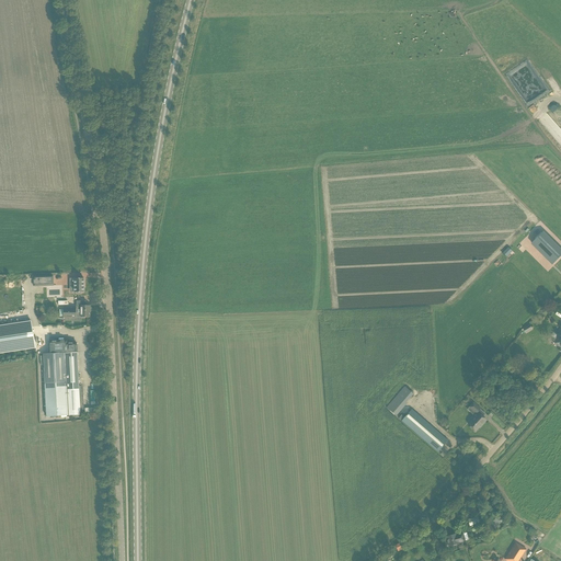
[(560,250),(542,232),(531,243),(552,265),(560,255),(560,250)]
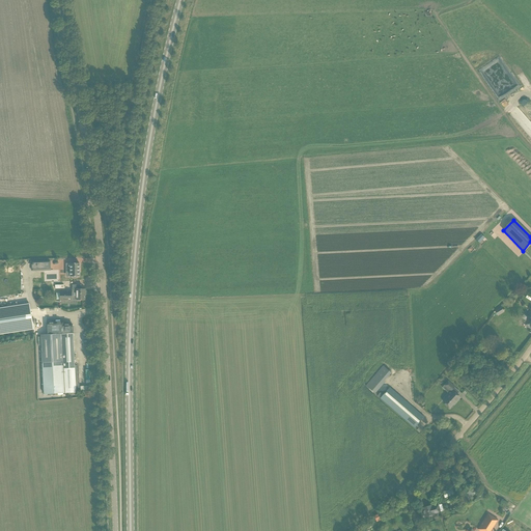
[(481,234),(476,239),(480,243),(484,238),(481,234)]
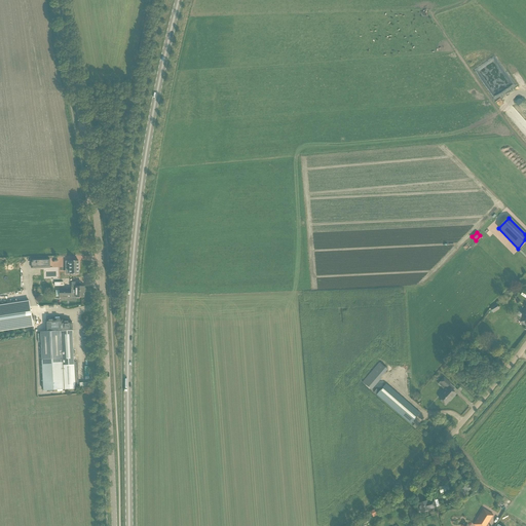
[(49,259),(31,260),(32,268),(49,268),(49,259)]
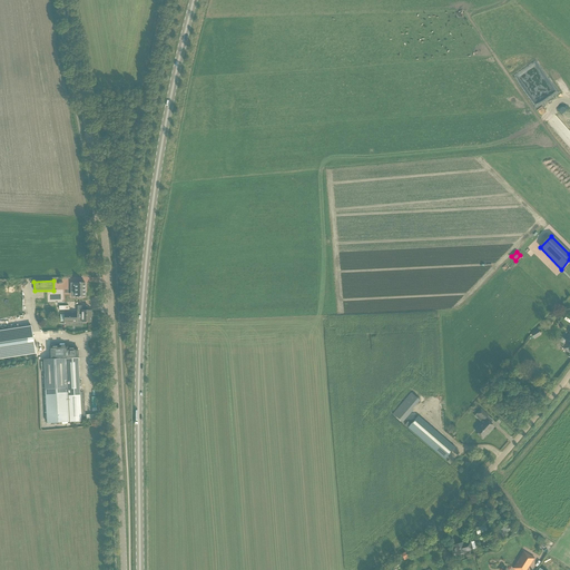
[(76,287),(71,287),(71,292),(76,292),(76,297),(78,297),(78,298),(82,298),(84,297),(86,297),(86,283),(76,283),(76,287)]
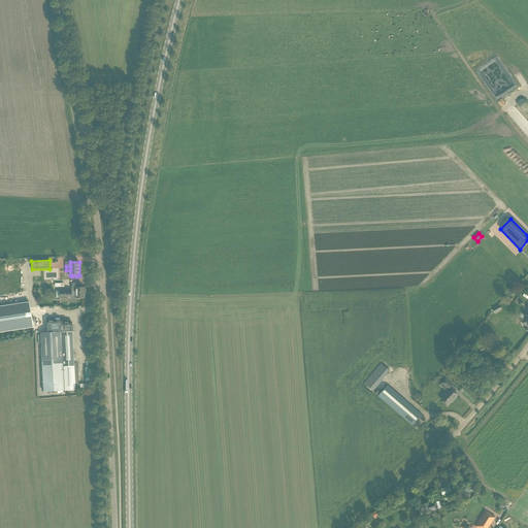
[(78,278),(71,279),(71,288),(76,288),(84,288),(84,278),(78,278)]
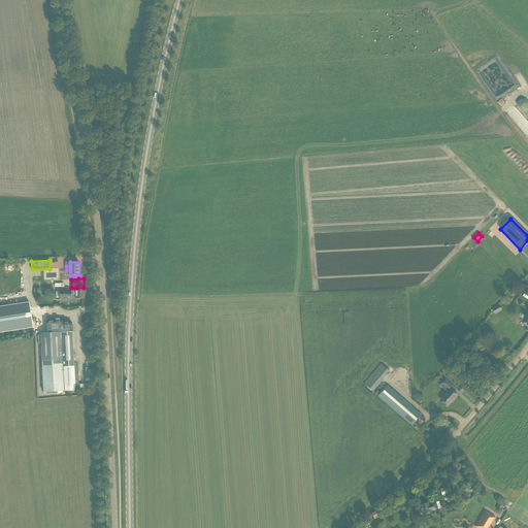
[(71,290),(59,290),(59,292),(59,298),(59,299),(65,299),(76,299),(84,299),(84,292),(85,292),(85,288),(84,288),(76,288),(71,288),(71,290)]
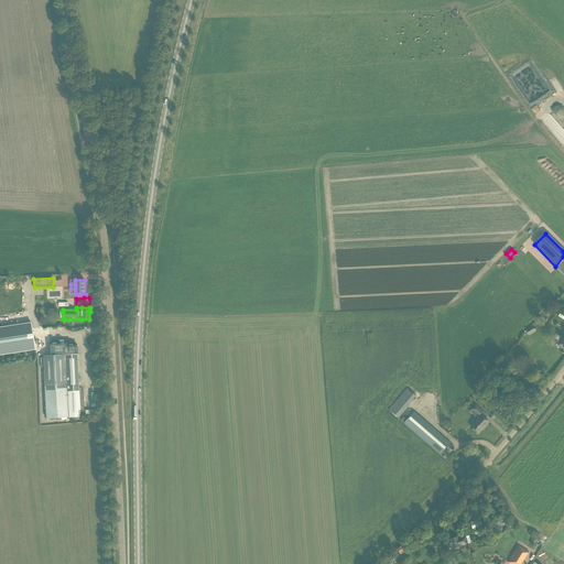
[(31,323),(0,327),(0,355),(35,350),(31,323)]
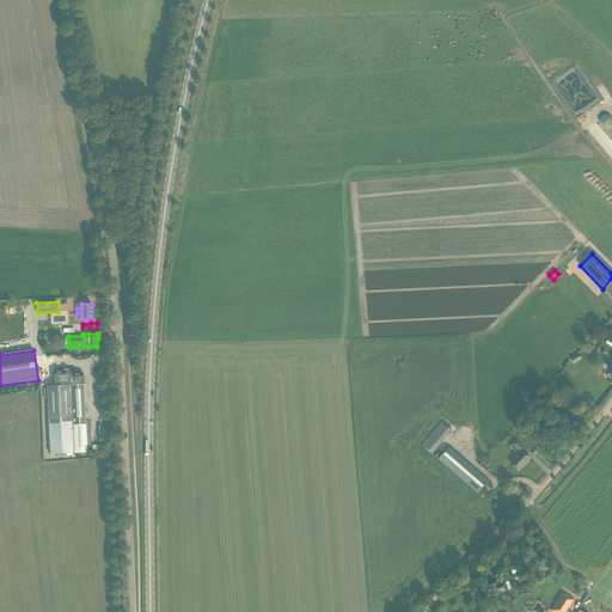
[(575,363),(582,360),(580,354),(571,357),(575,363)]
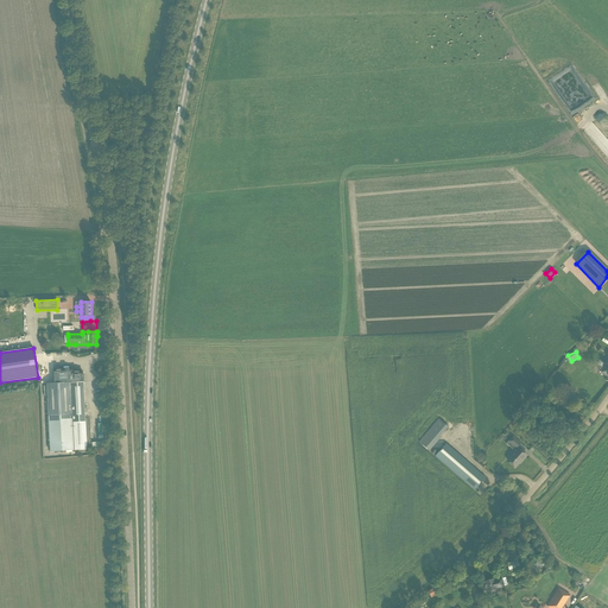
[(54,371),(55,384),(70,382),(83,382),(83,372),(71,373),(71,369),(54,371)]
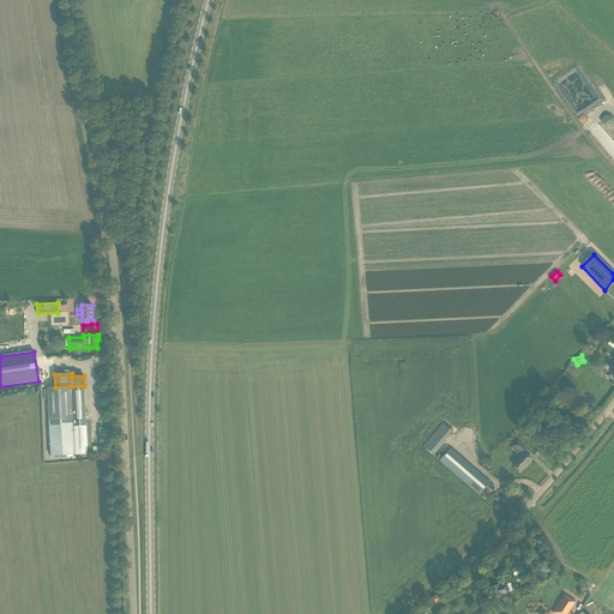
[(74,456),(71,386),(55,387),(47,387),(50,457),(74,456)]
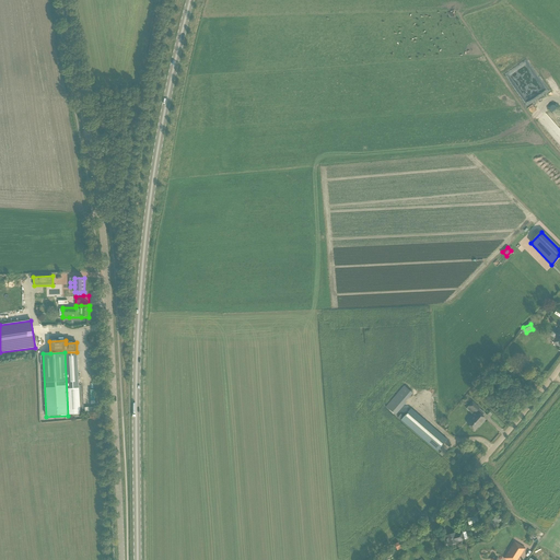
[(77,352),(65,352),(66,383),(68,416),(80,415),(77,352)]
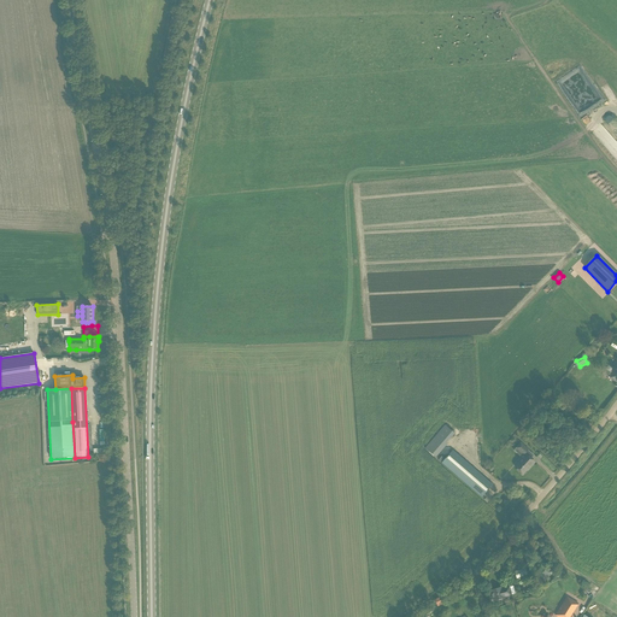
[(454,434),(445,425),(424,448),(435,458),(447,444),(446,444),(454,434)]
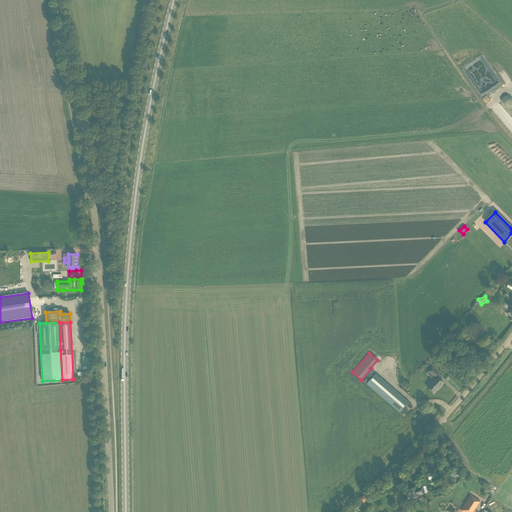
[(431,367),(428,371),(435,377),(438,373),(431,367)]
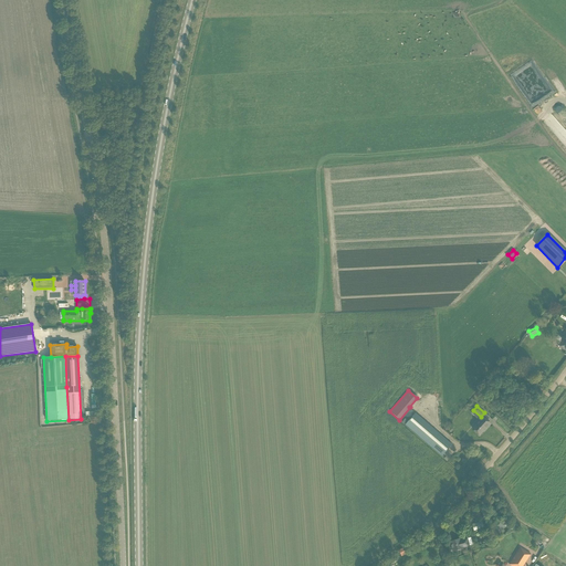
[(405,425),(438,453),(441,457),(452,444),(451,443),(451,444),(415,413),(405,425)]
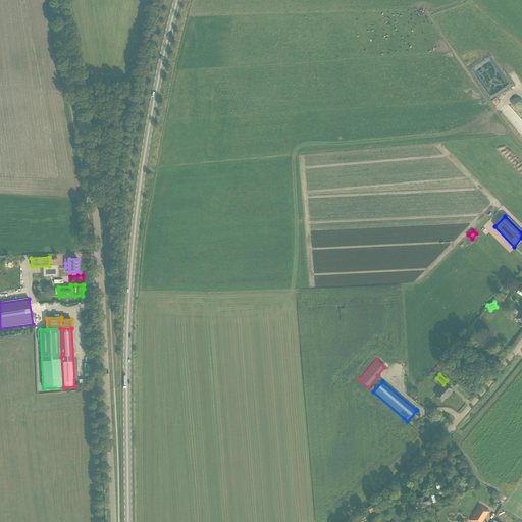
[(445,384),(435,395),(442,402),(447,396),(448,397),(453,392),(445,384)]
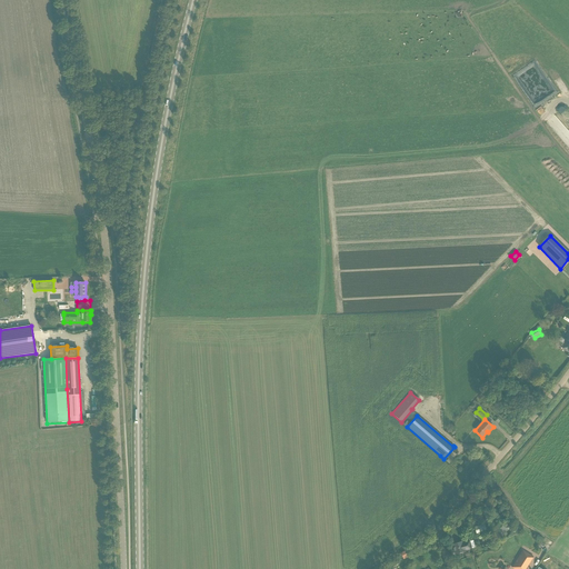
[(485,523),(473,527),(476,533),(487,530),(485,523)]
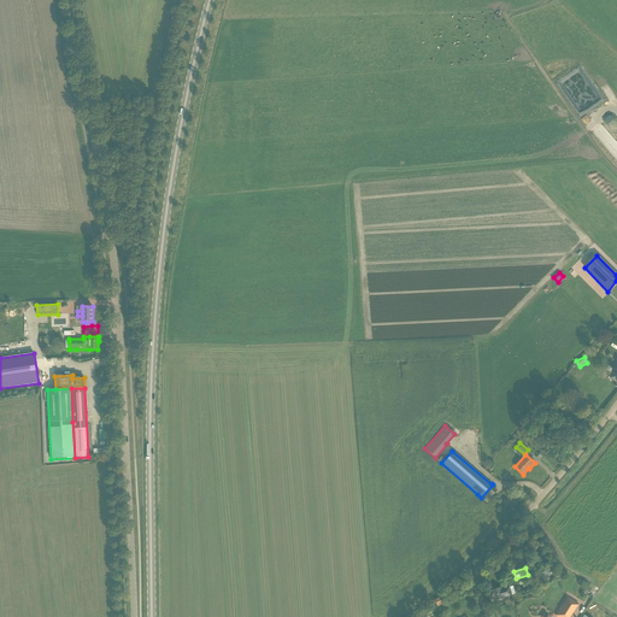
[(493,601),(499,599),(511,595),(509,587),(501,589),(500,588),(491,591),(493,601)]
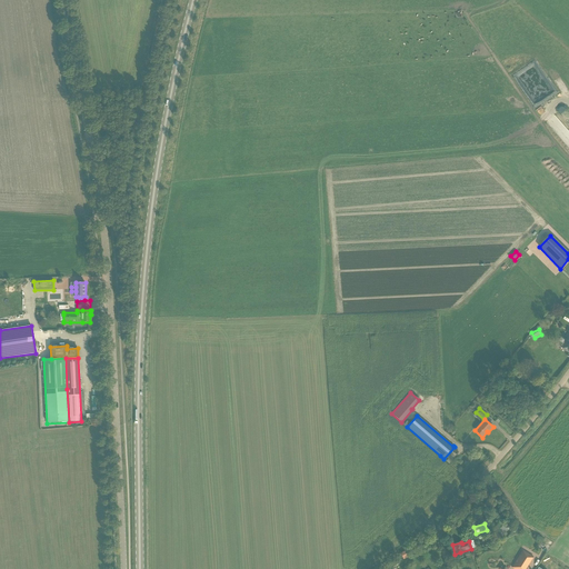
[(522,550),(512,568),(513,568),(525,568),(533,557),(522,550)]
